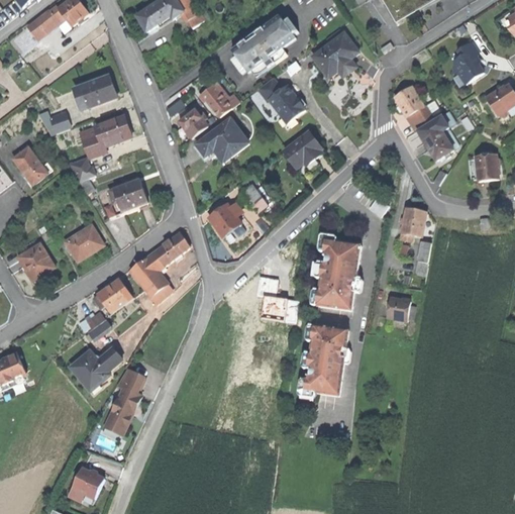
[(65,0),(57,7),(70,24),(77,19),(85,13),(87,11),(80,1),(79,0),(65,0)]
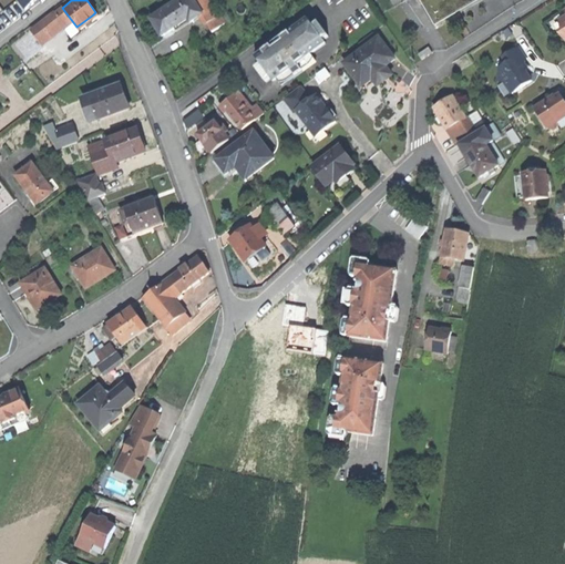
[(173,0),(150,16),(155,23),(161,32),(174,24),(187,16),(189,19),(201,11),(193,0),(173,0)]
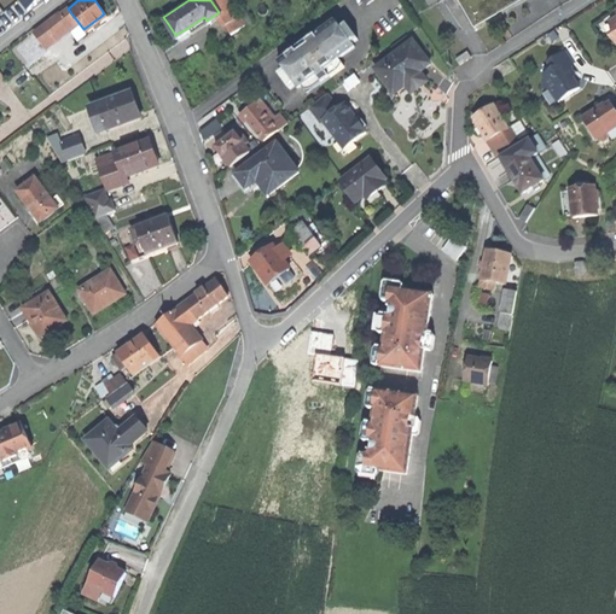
[(210,0),(219,12),(231,30),(244,23),(230,0),(210,0)]
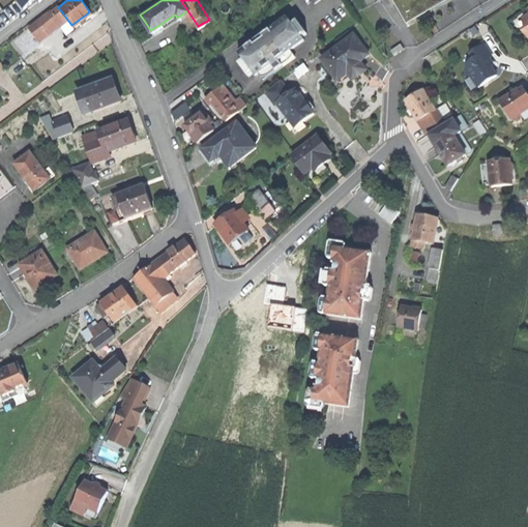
[(393,0),(404,19),(423,7),(421,3),(427,0),(393,0)]
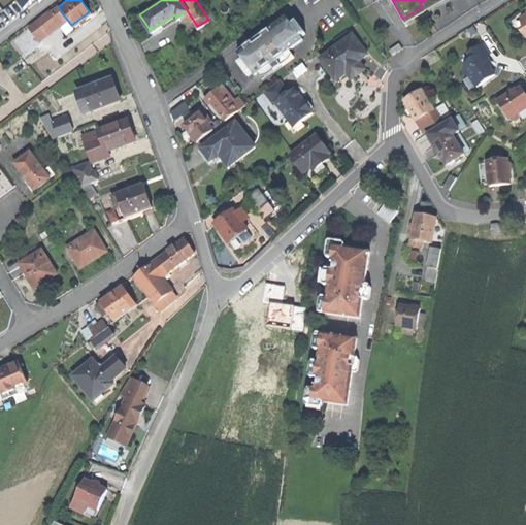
[(68,28),(71,25),(58,7),(57,5),(44,14),(39,19),(30,26),(36,34),(59,15),(68,28)]
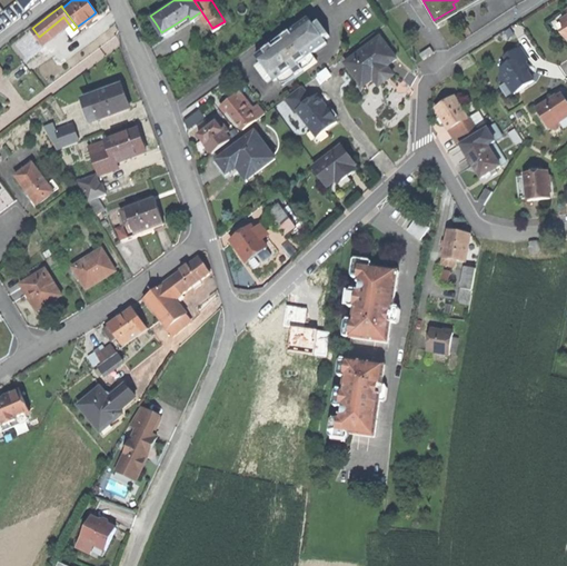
[(96,17),(93,15),(85,21),(87,23),(96,17)]
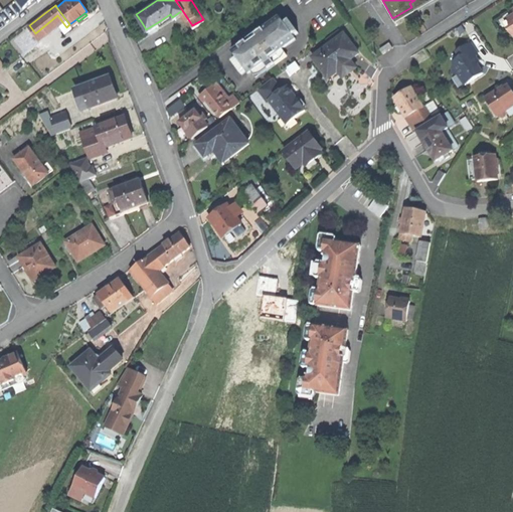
[(159,24),(172,17),(170,14),(158,22),(159,24)]
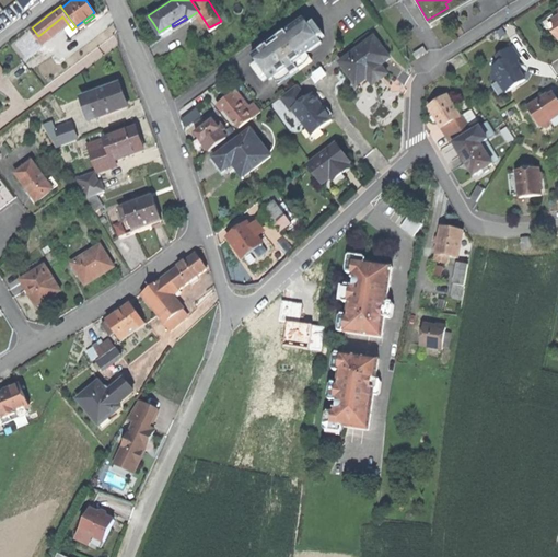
[(303,15),(251,54),(256,60),(252,64),(256,71),(262,78),(266,74),(268,77),(271,74),(276,81),(310,56),(305,49),(321,38),(318,35),(323,33),(313,20),(309,23),(303,15)]
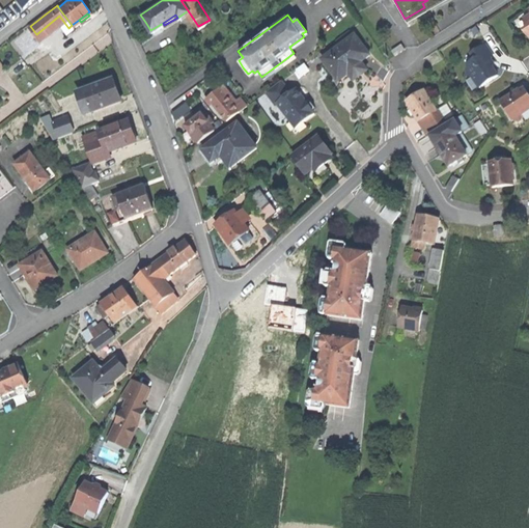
[(321,57),(336,78),(346,71),(347,70),(346,67),(358,58),(367,52),(353,32),(321,57)]
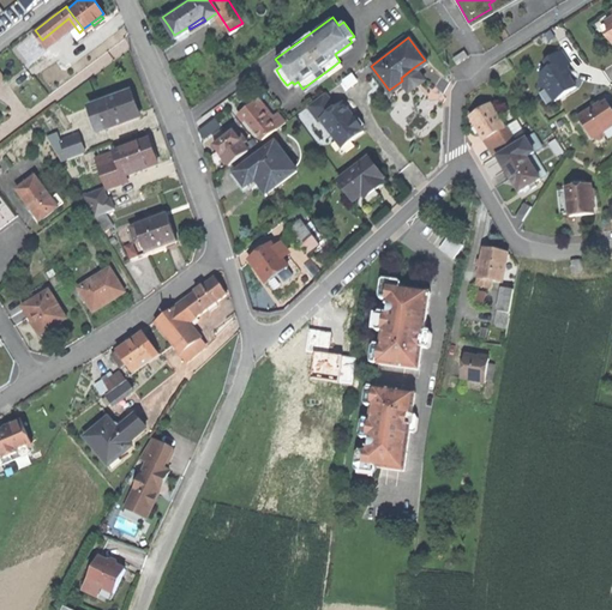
[(450,54),(454,60),(465,53),(461,47),(450,54)]
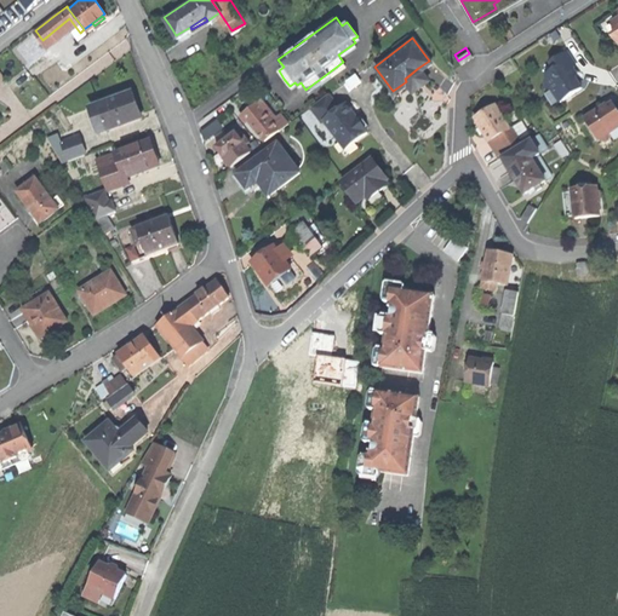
[(565,50),(549,59),(553,67),(554,68),(553,73),(545,70),(542,85),(550,87),(555,87),(560,97),(579,86),(572,74),(567,67),(571,64),(573,63),(565,50)]
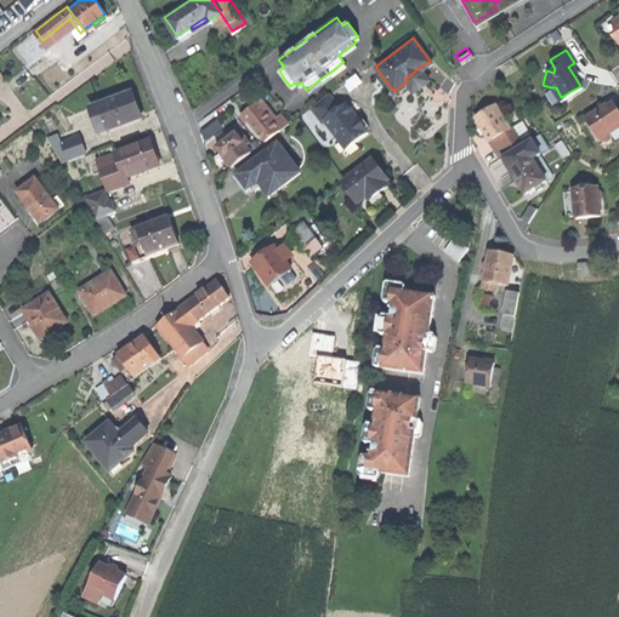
[(426,78),(419,68),(405,79),(407,81),(405,83),(410,90),(419,85),(426,78)]
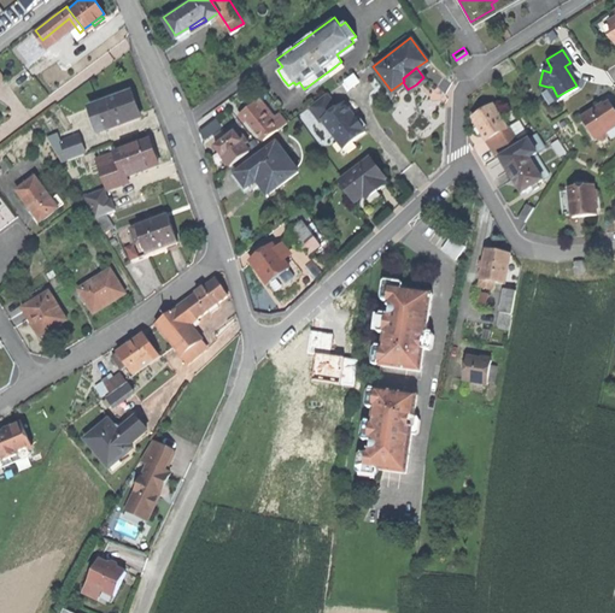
[(344,77),(349,84),(356,78),(351,72),(344,77)]
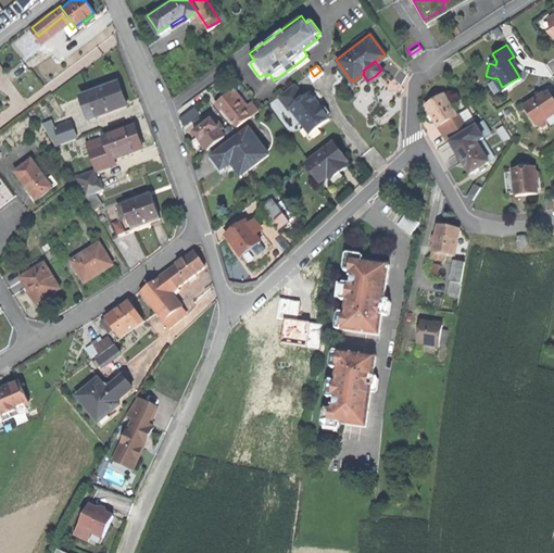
[(500,88),(502,87),(498,78),(493,78),(500,88)]
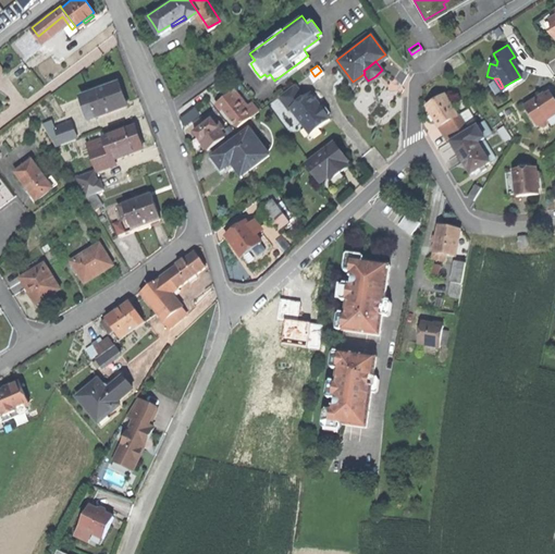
[(118,79),(79,94),(84,106),(91,102),(96,114),(118,107),(116,102),(124,99),(121,89),(118,79)]
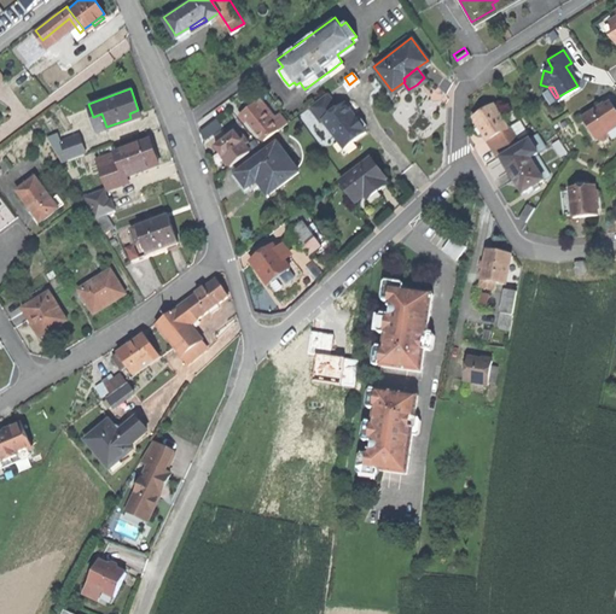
[(325,91),(308,104),(319,118),(321,117),(337,139),(347,133),(350,139),(358,133),(364,129),(362,127),(364,121),(359,115),(353,115),(348,109),(346,111),(340,103),(335,105),(325,91)]
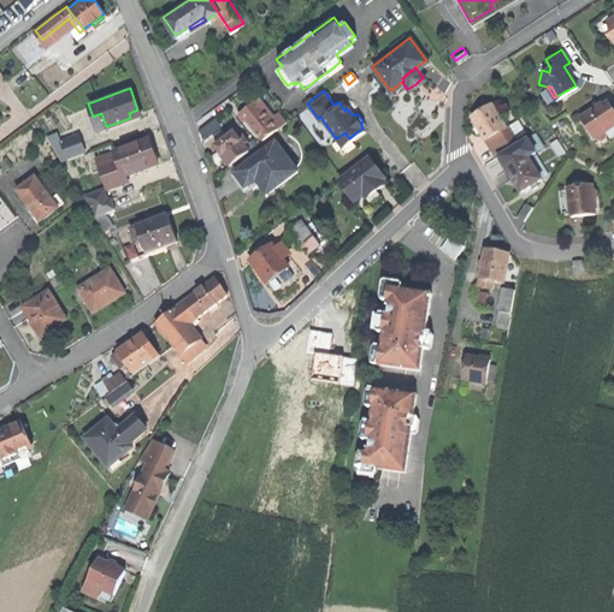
[(258,95),(254,99),(260,107),(275,126),(284,119),(277,110),(272,113),(258,95)]
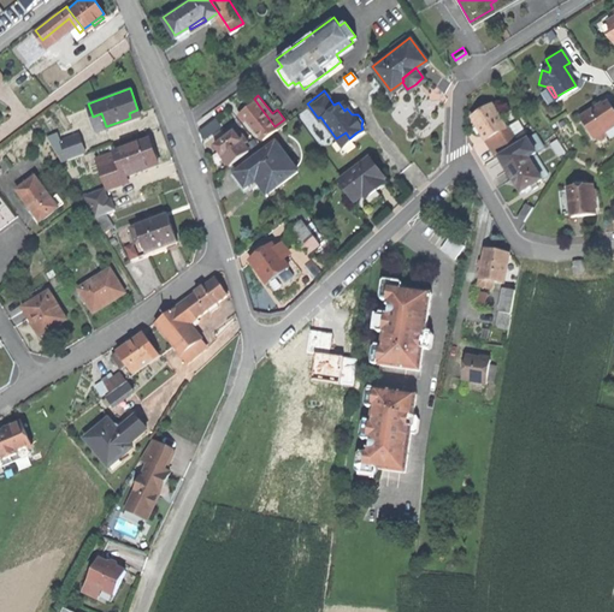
[(240,110),(246,117),(260,107),(254,99),(240,110)]
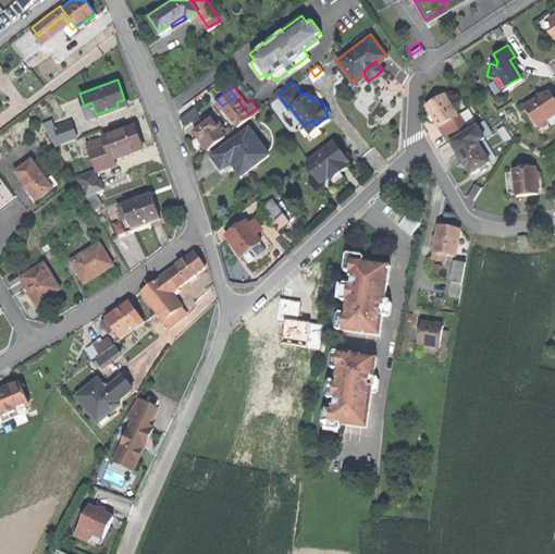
[(537,93),(521,102),(534,123),(537,122),(537,123),(540,124),(544,122),(544,118),(544,117),(554,109),(554,100),(553,98),(547,89),(538,95),(537,93)]
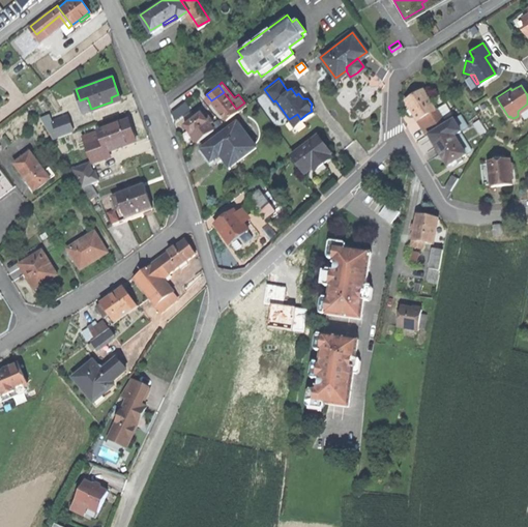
[(412,110),(416,117),(423,113),(433,108),(421,88),(405,98),(409,106),(412,110)]
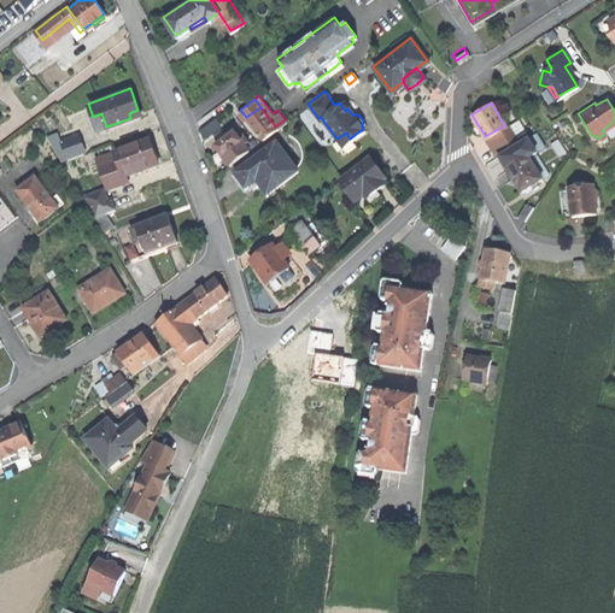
[(246,117),(262,137),(275,127),(261,107),(246,117)]
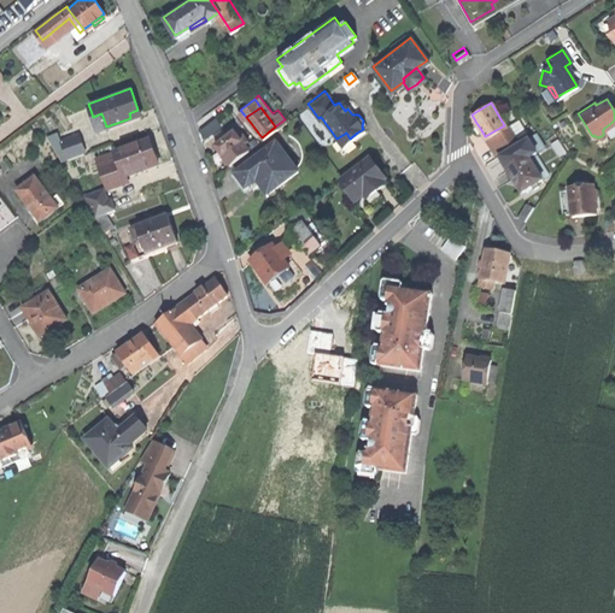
[(98,130),(106,127),(101,113),(93,117),(98,130)]
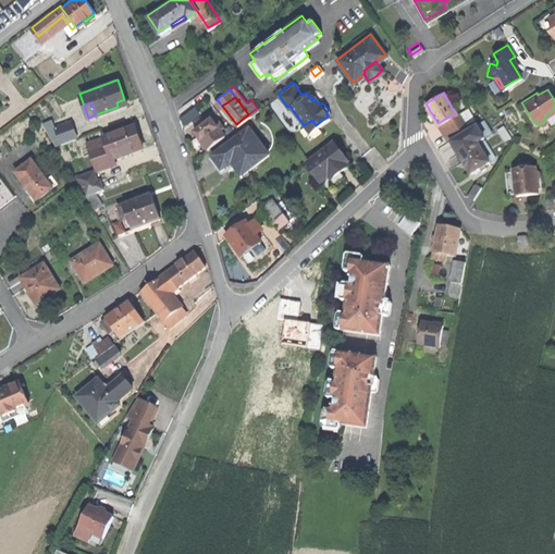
[(188,123),(204,111),(197,103),(183,115),(188,123)]
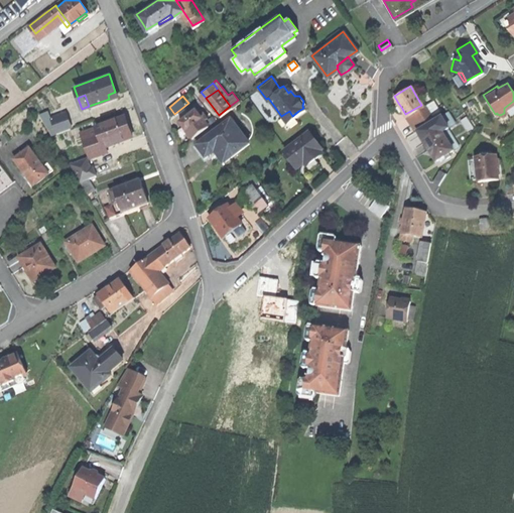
[(412,110),(419,123),(431,116),(423,104),(421,105),(412,110)]
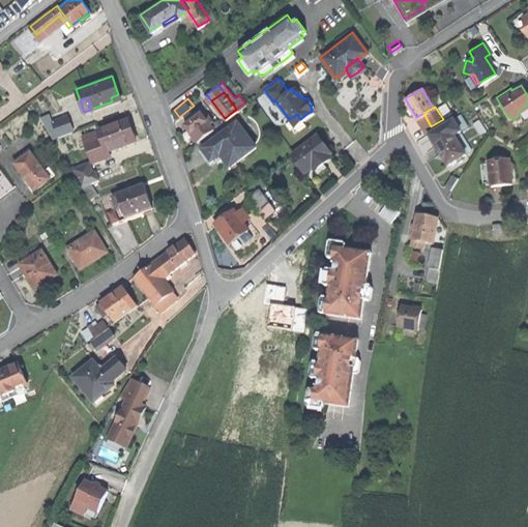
[(189,132),(196,140),(212,127),(208,122),(203,116),(199,111),(182,123),(189,132)]
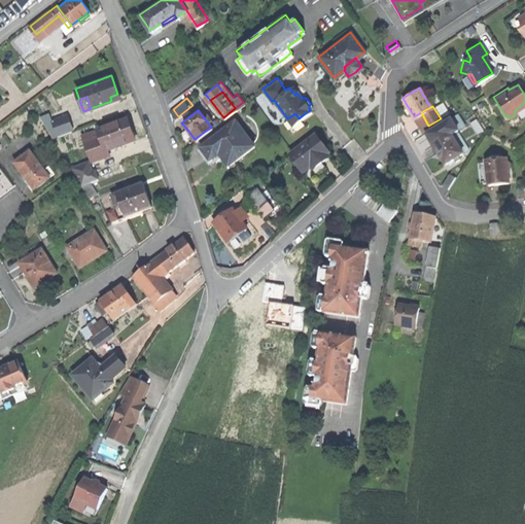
[(49,138),(71,129),(64,113),(50,119),(47,111),(39,114),(49,138)]
